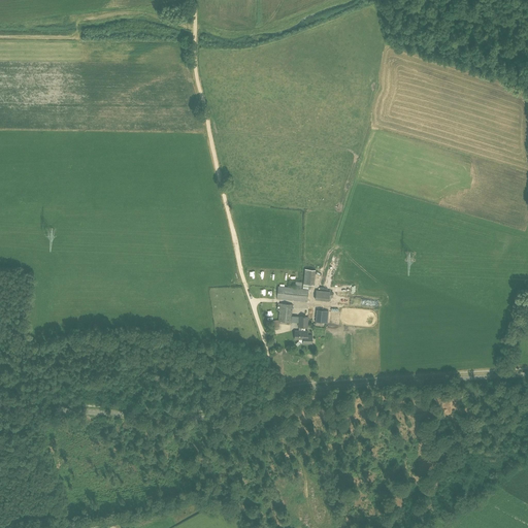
[(317,285),(317,269),(305,269),(305,285),(317,285)]
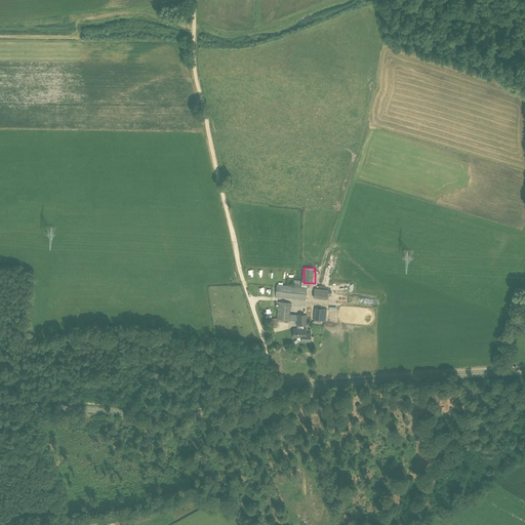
[(306,300),(307,288),(277,285),(276,297),(306,300)]
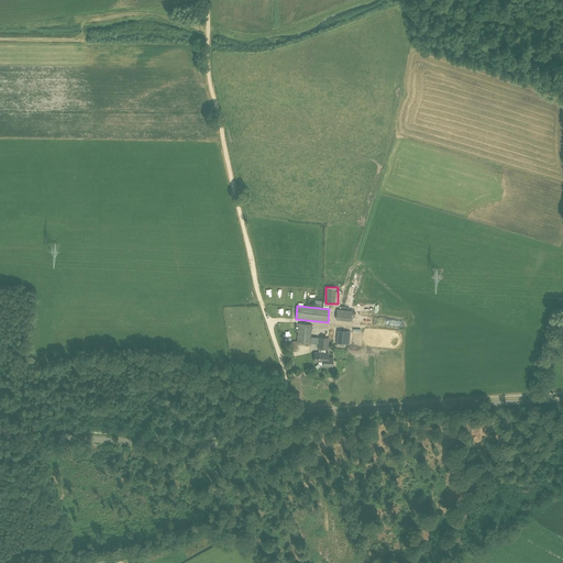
[(339,312),(339,322),(354,322),(355,312),(339,312)]
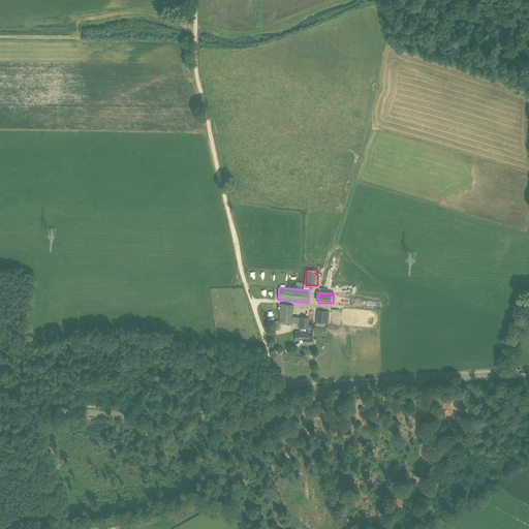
[(281,304),(279,320),(279,322),(291,323),(293,305),(281,304)]
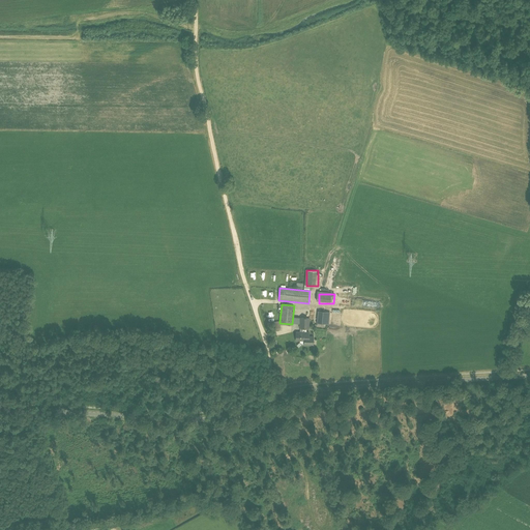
[(321,311),(320,323),(329,324),(329,312),(321,311)]
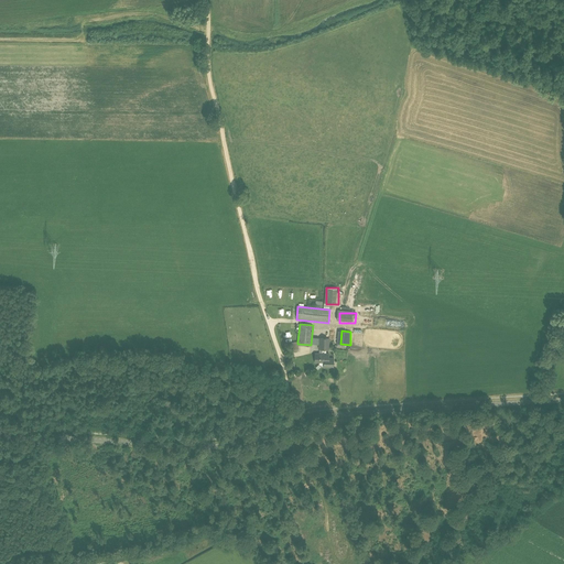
[(315,362),(320,362),(320,365),(321,367),(324,367),(333,368),(334,358),(329,358),(329,354),(326,354),(326,349),(329,349),(329,338),(320,338),(320,349),(323,349),(323,354),(315,354),(315,362)]
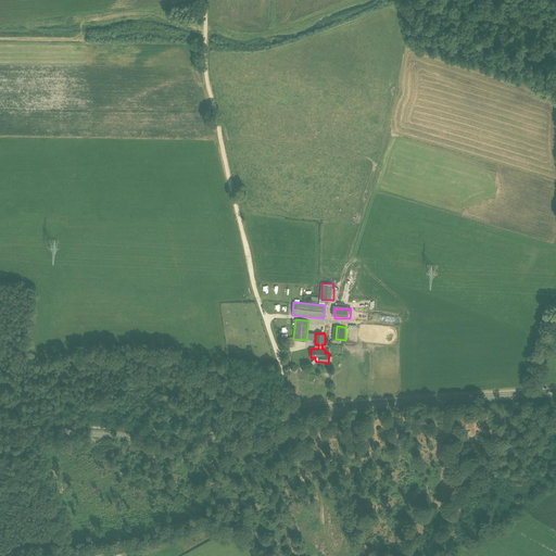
[(294,346),(293,339),(293,337),(285,338),(286,348),(294,346)]
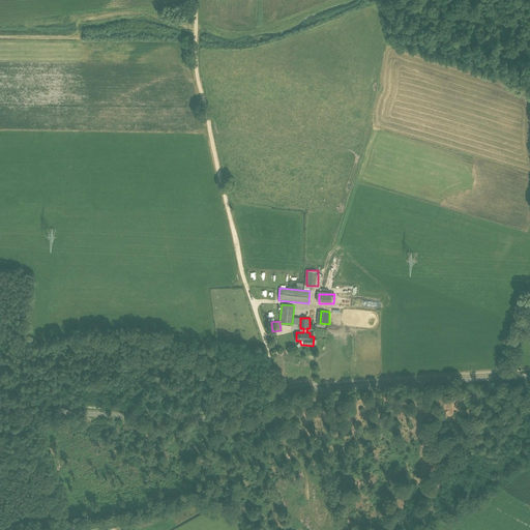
All buildings are outlined.
